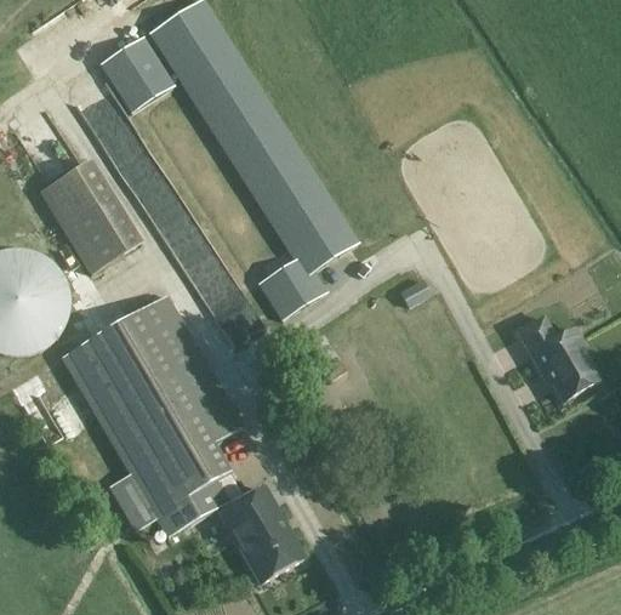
[(195,0),(148,30),(232,163),(294,258),(257,282),(281,319),(328,289),(314,269),(359,240),(232,44),(204,0),(195,0)]
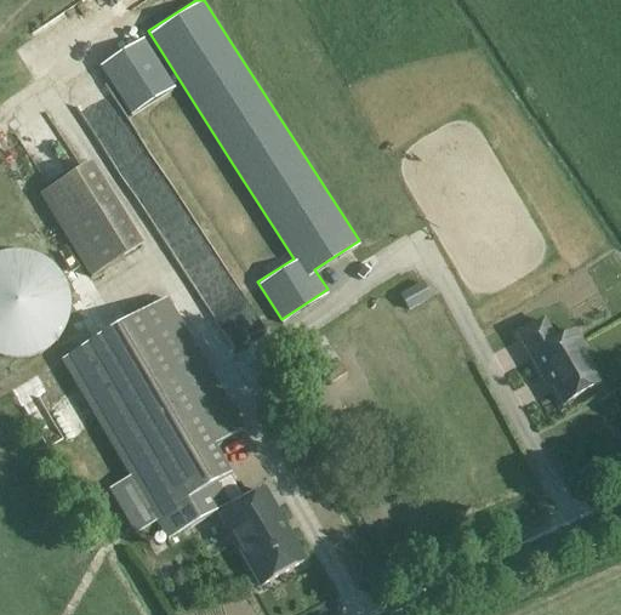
[(175,85),(143,35),(98,63),(131,113),(175,85)]
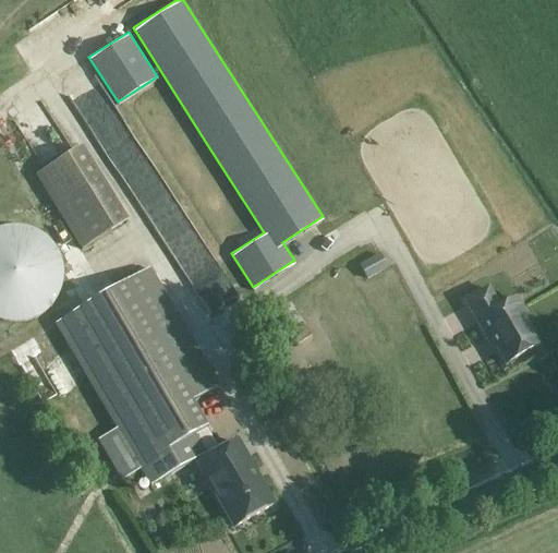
[(128,217),(82,143),(35,171),(81,245),(128,217)]
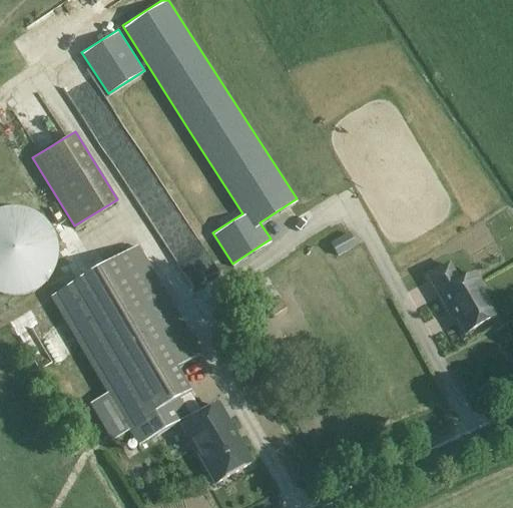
[(163,181),(142,191),(164,242),(185,232),(163,181)]
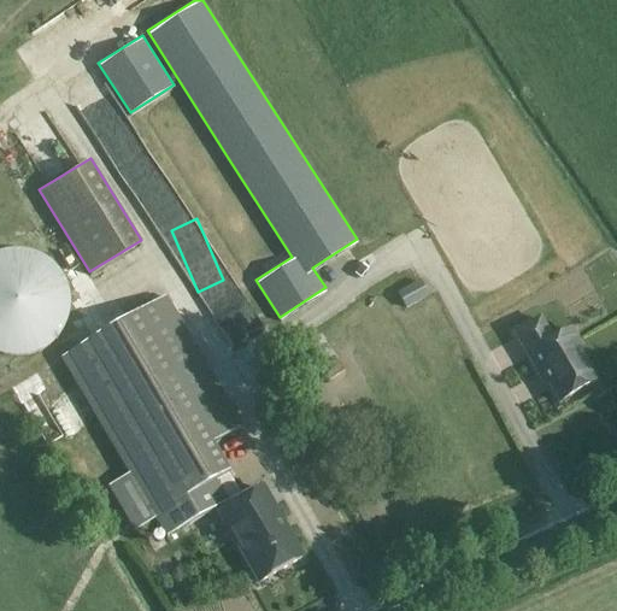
[(0,346),(63,344),(59,246),(0,247),(0,346)]
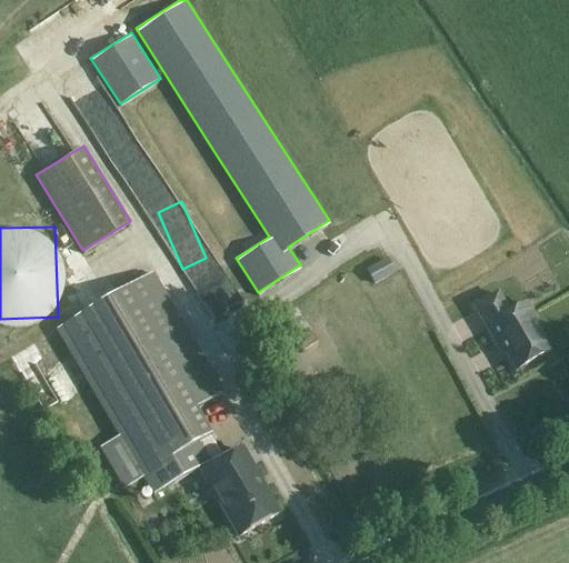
[(375,281),(395,269),(386,254),(366,267),(375,281)]
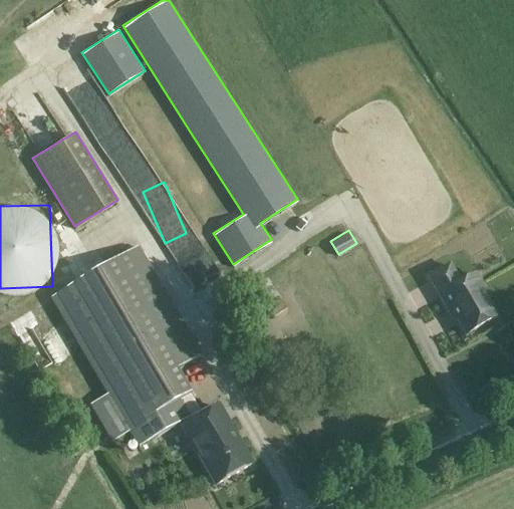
[(139,242),(51,292),(107,390),(88,401),(111,438),(129,428),(139,445),(200,409),(176,366),(202,351),(139,242)]
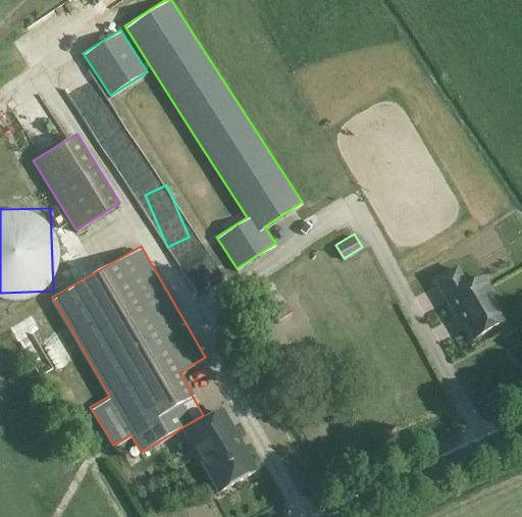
[(458,310),(473,335),(505,317),(489,292),(492,291),(483,273),(467,282),(457,264),(435,276),(456,312),(458,310)]
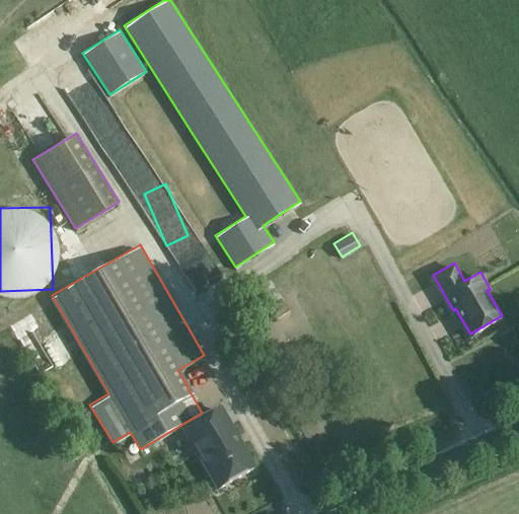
[(219,407),(183,428),(218,487),(253,466),(219,407)]
